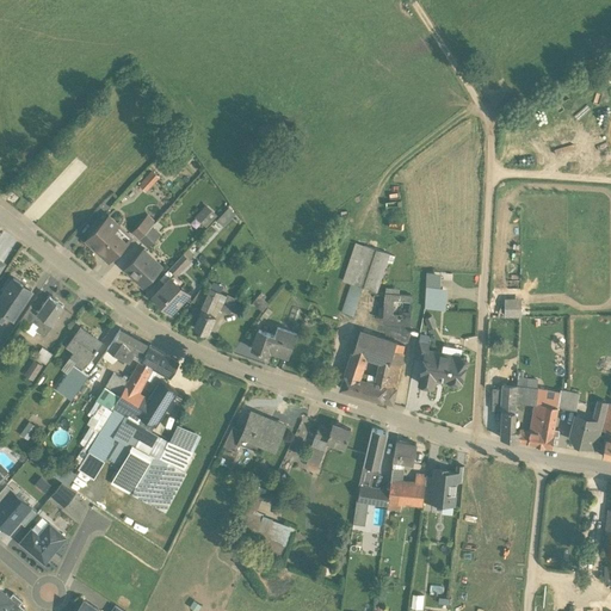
[(139,181),(146,190),(160,177),(153,168),(139,181)]
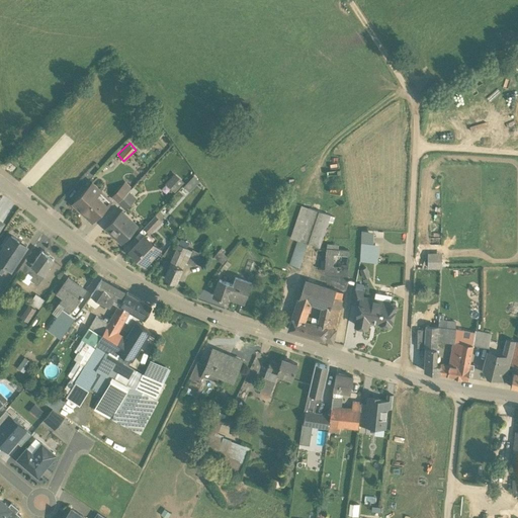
[(161,187),(166,193),(171,188),(174,191),(182,183),(173,174),(161,187)]
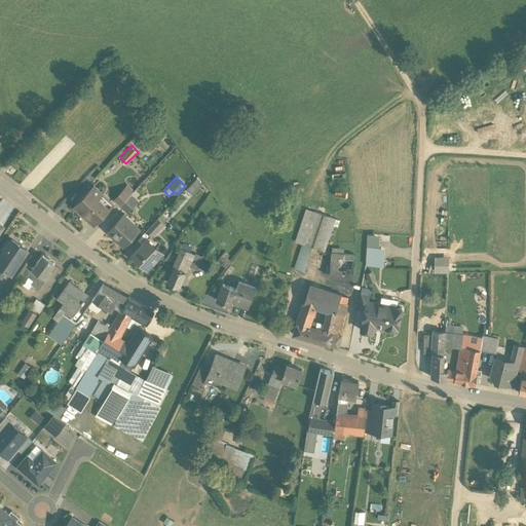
[(196,177),(184,190),(190,196),(202,183),(196,177)]
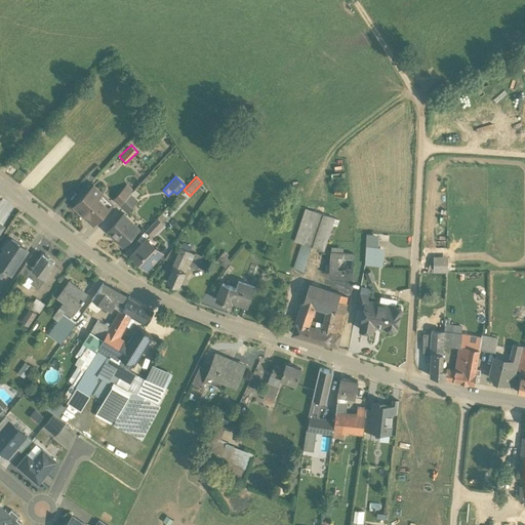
[(113,204),(93,186),(75,205),(81,212),(83,210),(95,221),(113,204)]
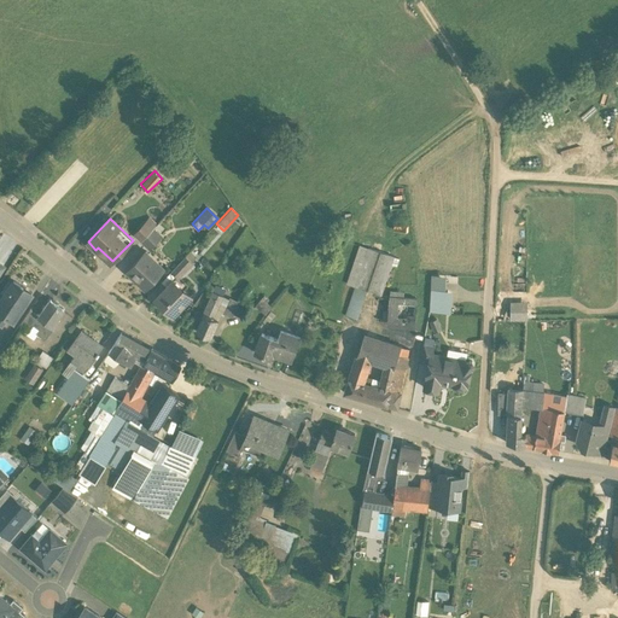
[(146,223),(135,235),(141,240),(152,228),(146,223)]
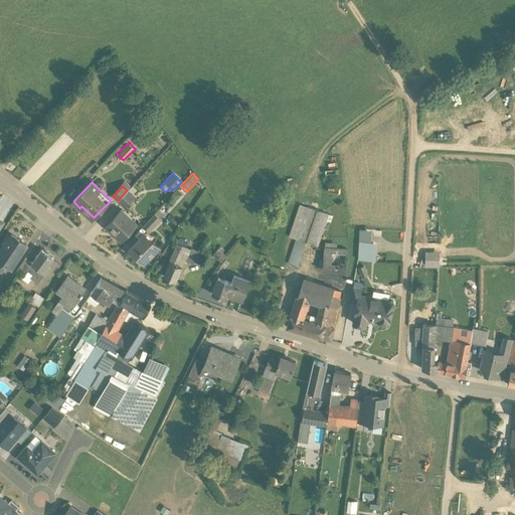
[(127,190),(118,200),(125,207),(134,197),(127,190)]
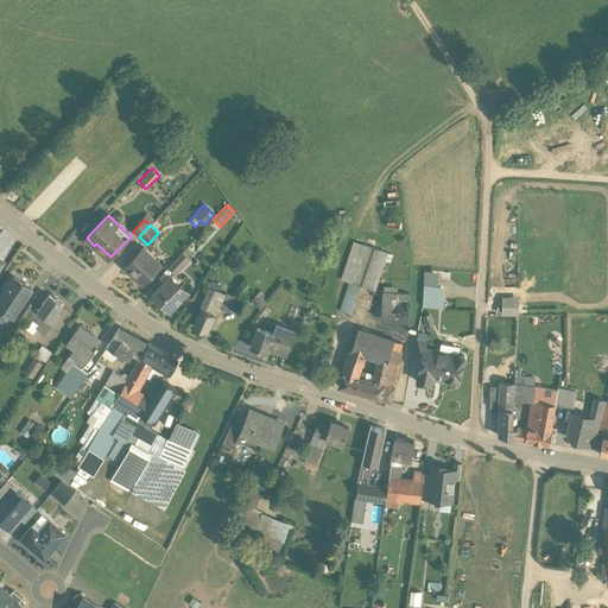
[(362,245),(349,282),(350,282),(360,285),(360,286),(374,291),(387,253),(362,245)]
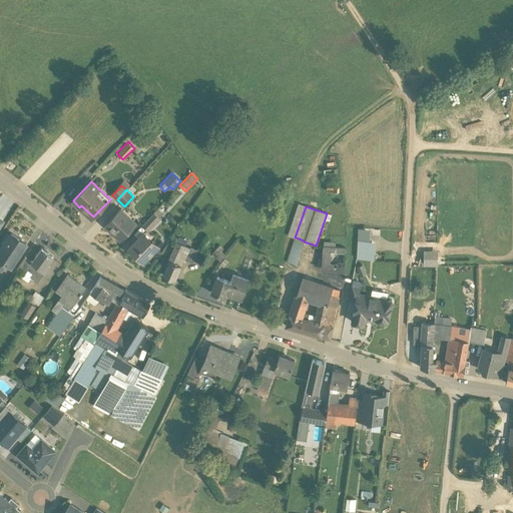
[(132,226),(117,212),(105,224),(120,239),(132,226)]
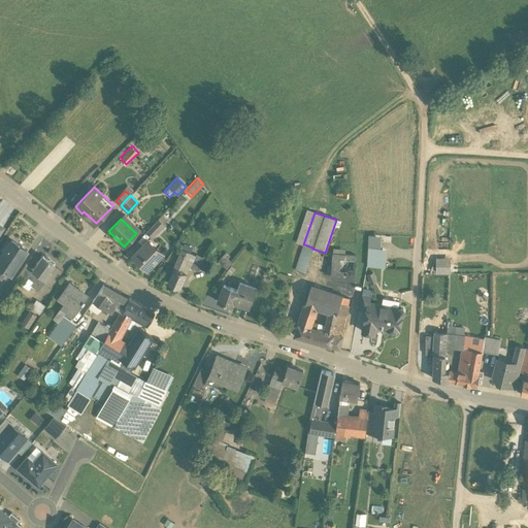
[(157,220),(146,231),(153,237),(163,225),(157,220)]
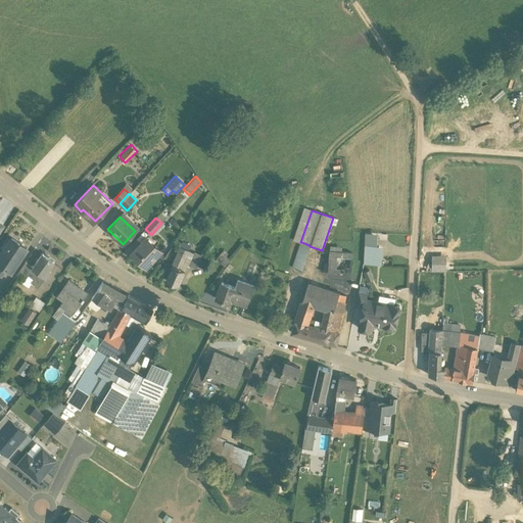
[(12,236),(0,253),(0,263),(0,264),(0,263),(0,272),(2,273),(5,267),(11,271),(28,246),(12,236)]
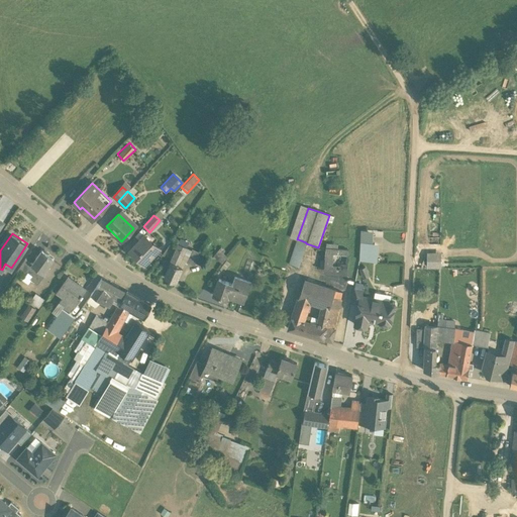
[(142,236),(131,248),(138,255),(137,256),(143,263),(148,256),(150,259),(161,248),(145,234),(142,236)]
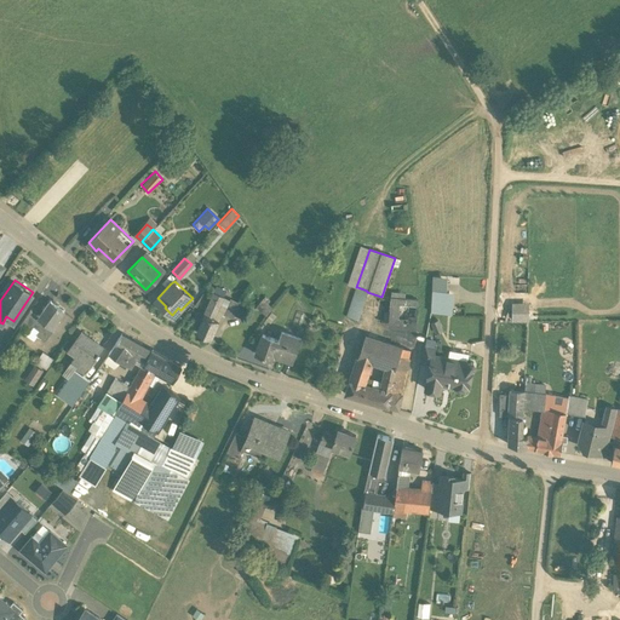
[(367,291),(357,287),(350,308),(361,311),(367,292),(367,291)]
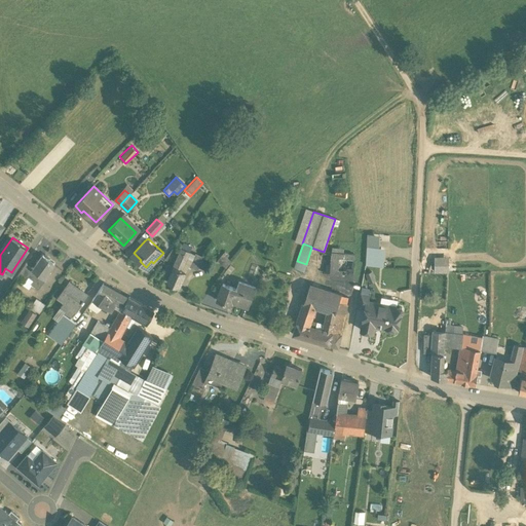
[(366,264),(383,265),(384,248),(366,247),(366,264)]
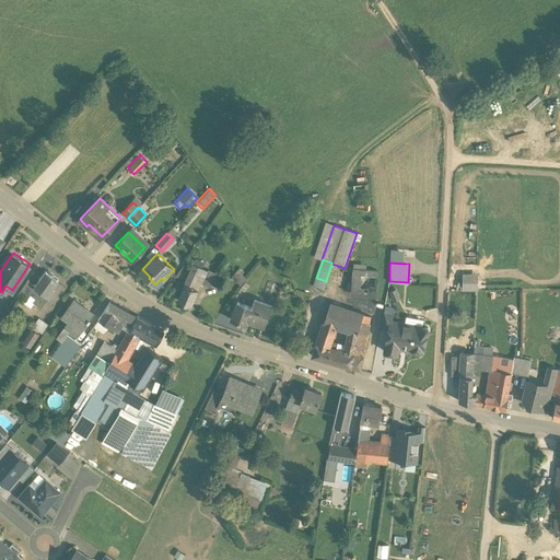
[(202,267),(194,264),(191,268),(196,269),(195,272),(199,273),(202,267)]
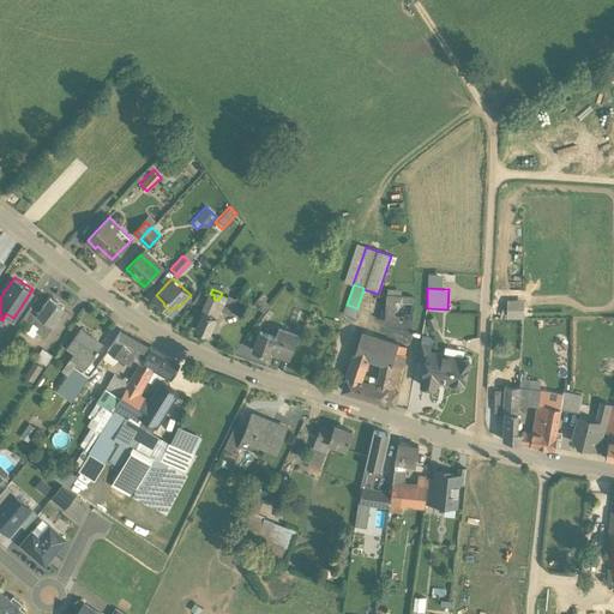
[(395,290),(389,289),(387,298),(414,300),(414,296),(395,295),(395,290)]
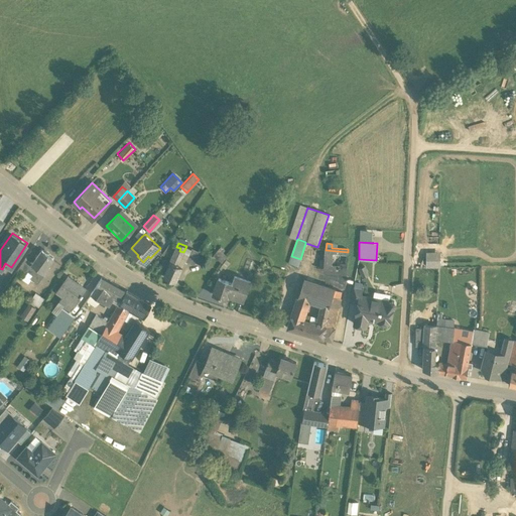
[(176,247),(163,276),(175,281),(182,266),(178,265),(183,252),(179,251),(180,248),(176,247)]
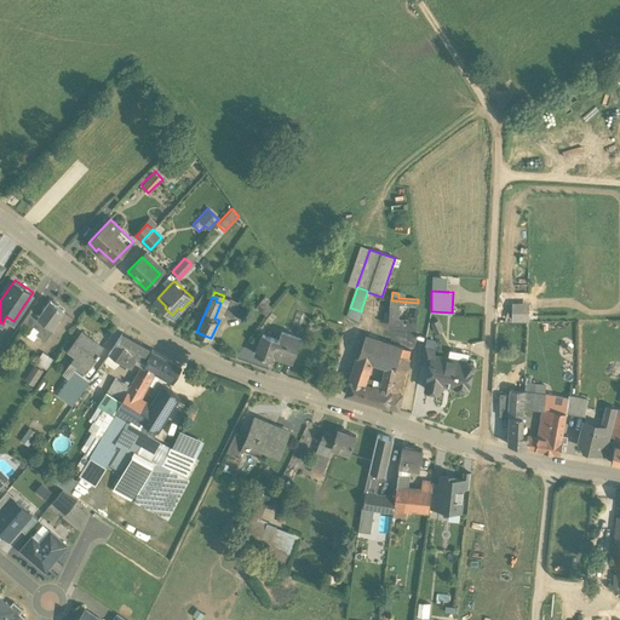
[(51,300),(39,316),(40,317),(53,327),(59,320),(57,319),(64,310),(57,305),(58,303),(53,299),(52,302),(51,300)]
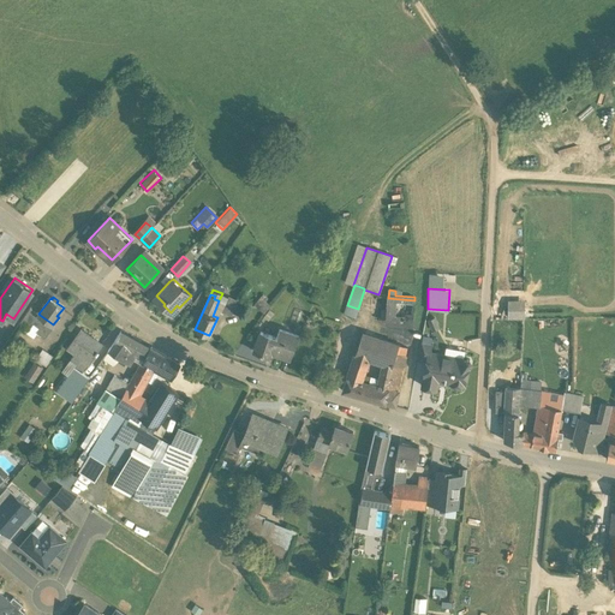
[(239,302),(228,297),(221,311),(231,315),(239,302)]
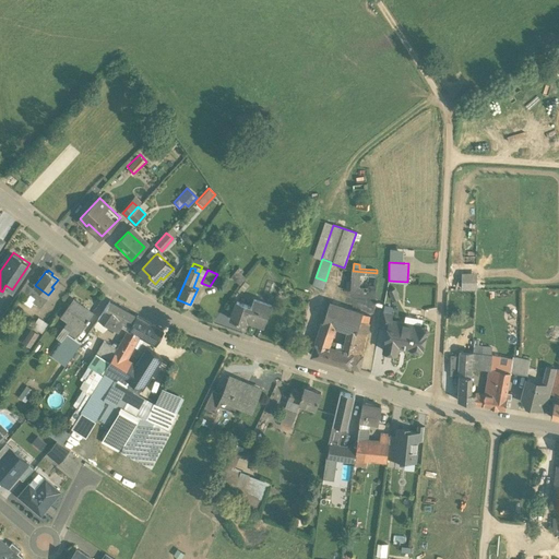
[(353,271),(352,271),(349,292),(375,294),(377,273),(353,271)]
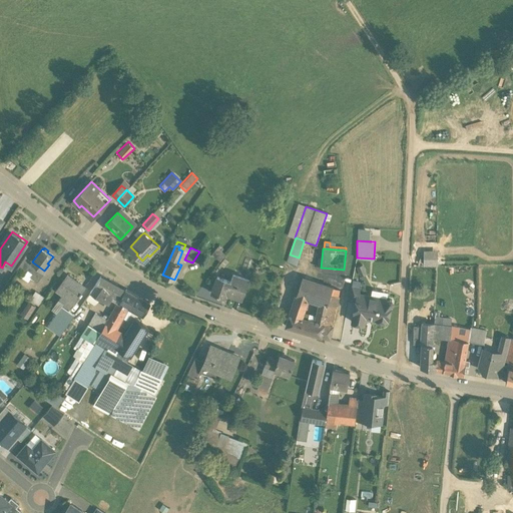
[(225,254),(219,249),(216,253),(213,251),(211,253),(219,261),(225,254)]
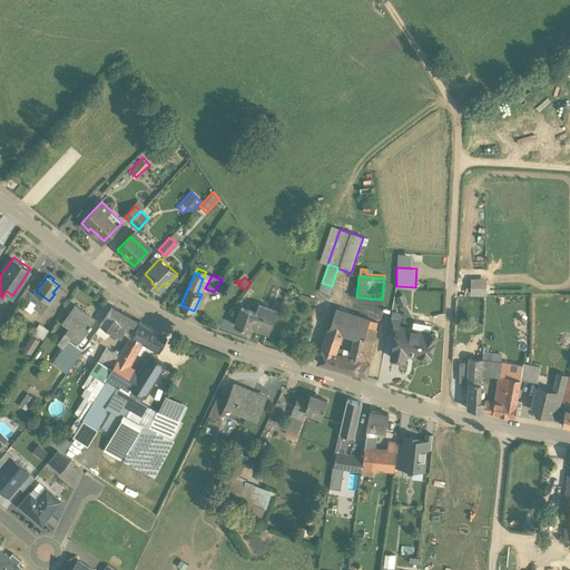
[(332,286),(322,283),(320,291),(328,294),(332,286)]
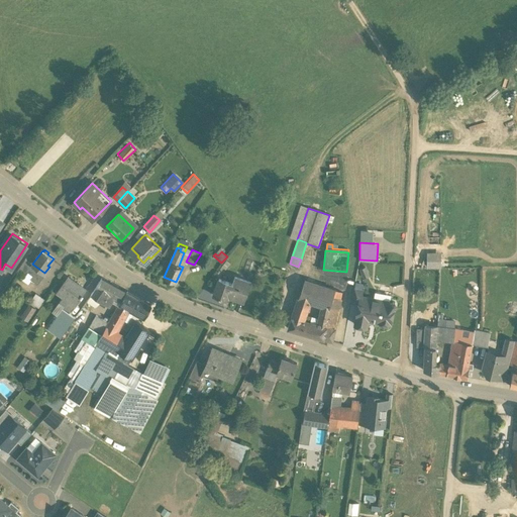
[(24,259),(16,271),(23,277),(27,272),(28,272),(33,265),(32,264),(32,265),(24,259)]
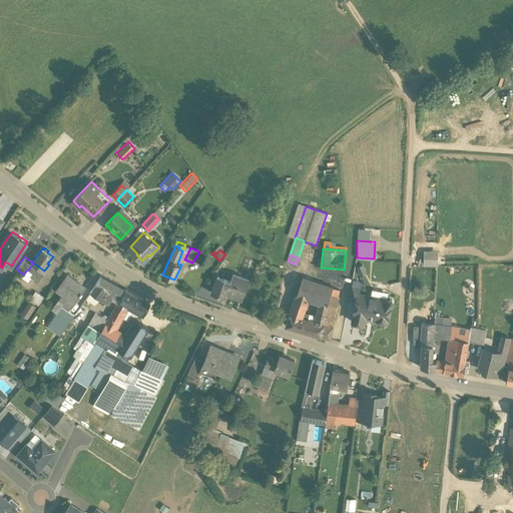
[(44,271),(33,263),(28,270),(34,274),(31,278),(37,282),(44,271)]
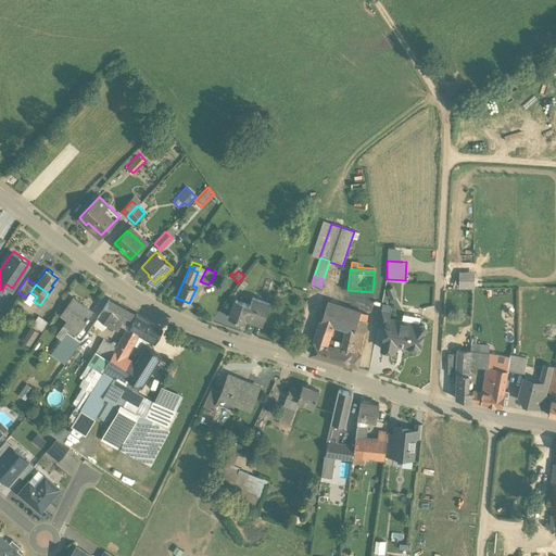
[(73,298),(62,314),(68,319),(64,325),(68,328),(66,331),(74,337),(75,336),(87,319),(88,319),(89,317),(88,316),(92,311),(73,298)]
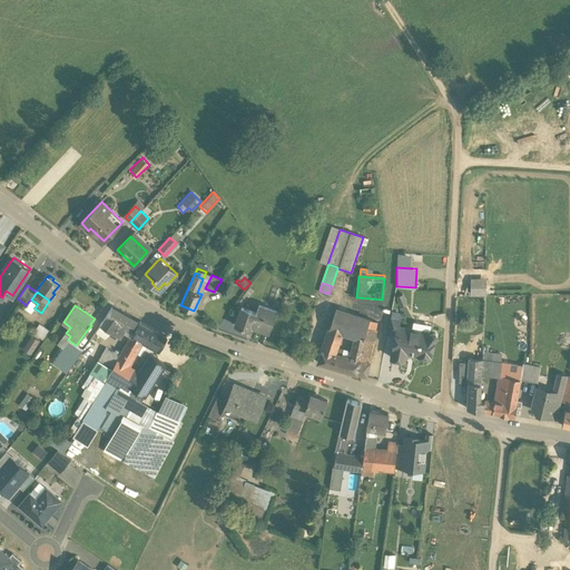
[(258,305),(256,313),(242,307),(235,325),(251,331),(253,326),(269,332),(277,312),(258,305)]
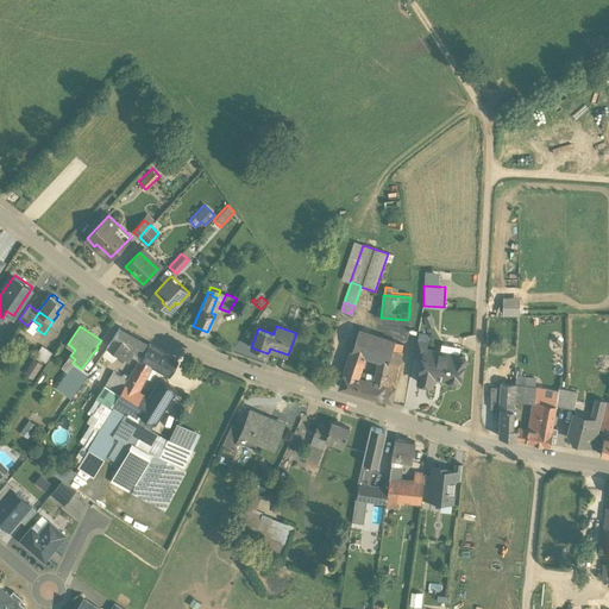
[(149,343),(120,327),(114,337),(108,346),(120,355),(127,344),(143,353),(149,343)]
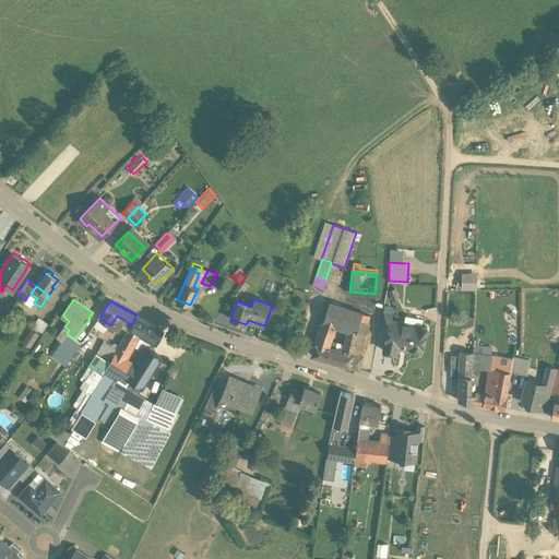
[(370,316),(330,301),(320,330),(332,334),(333,331),(335,325),(348,331),(348,328),(358,330),(357,336),(349,366),(359,369),(363,355),(370,324),(368,322),(370,316)]
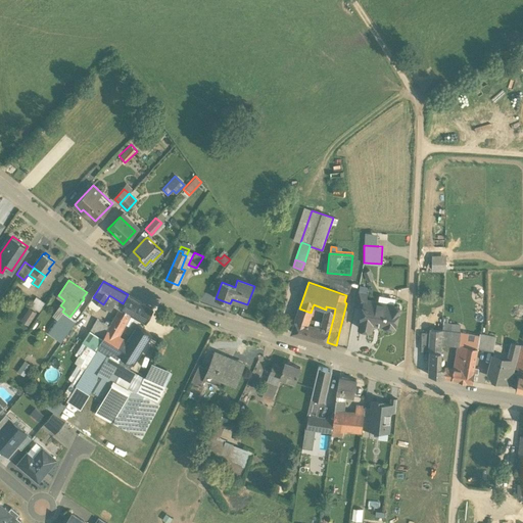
[(367,293),(358,291),(355,305),(363,306),(364,299),(365,299),(367,293)]
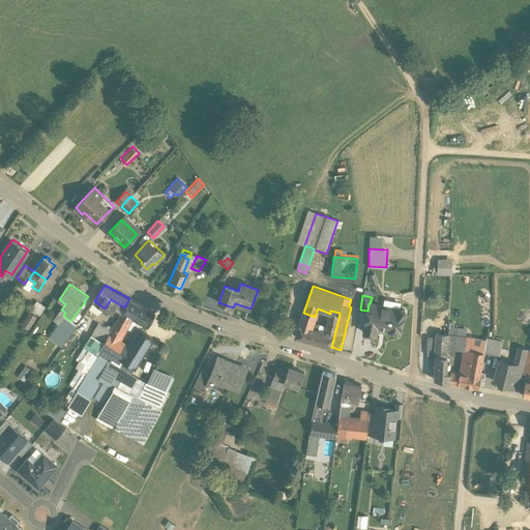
[(155,313),(130,298),(111,331),(109,334),(118,340),(131,319),(136,321),(138,318),(148,324),(155,313)]
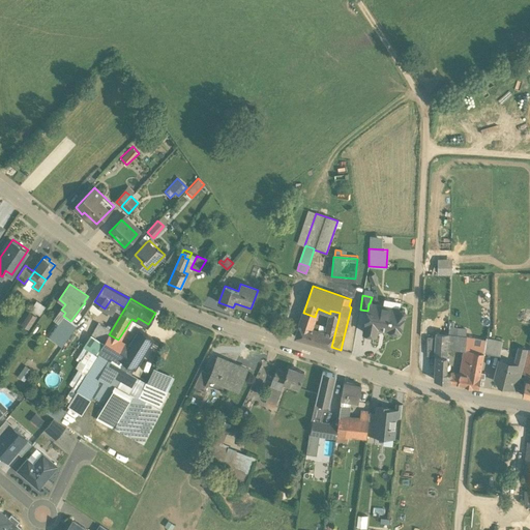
[(46,306),(36,300),(31,310),(40,316),(46,306)]
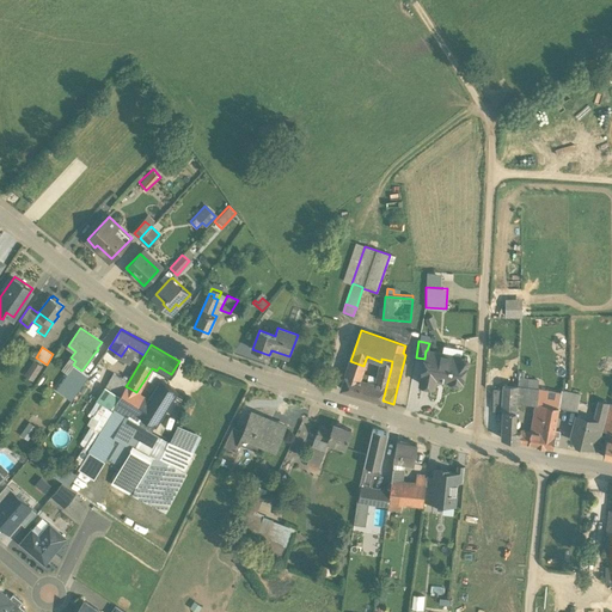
[(427,350),(426,350),(424,359),(420,384),(433,386),(435,377),(450,380),(451,383),(459,384),(463,381),(466,365),(469,362),(469,359),(466,356),(464,355),(460,357),(427,350)]
